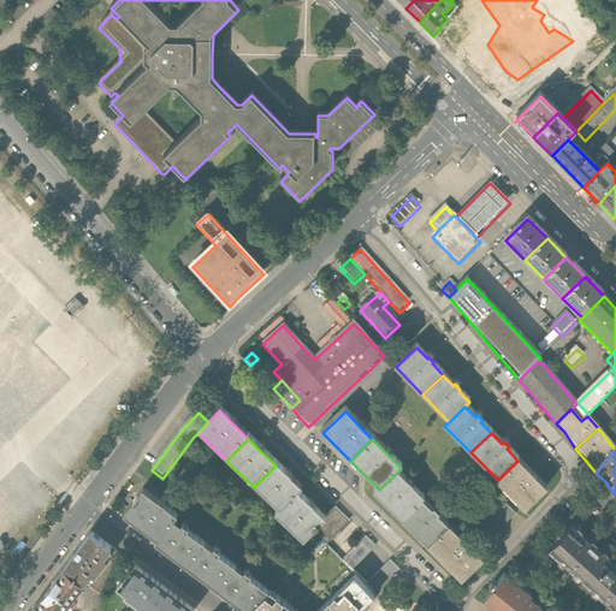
[(517,461),(498,480),(497,481),(526,511),(548,490),(533,475),(519,461),(517,461)]
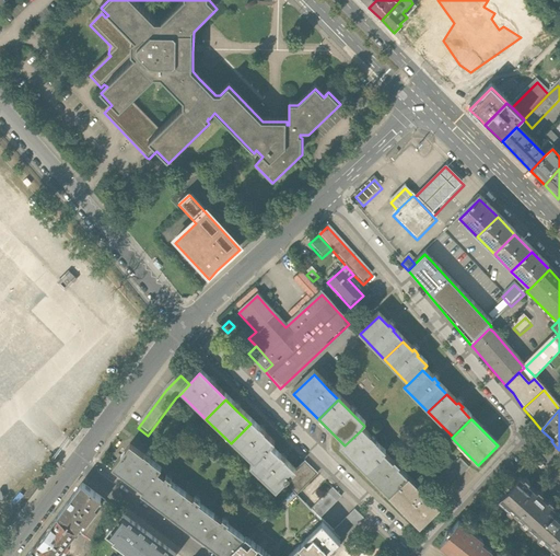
[(261,435),(251,424),(231,443),(254,466),(270,451),(273,447),(261,435)]
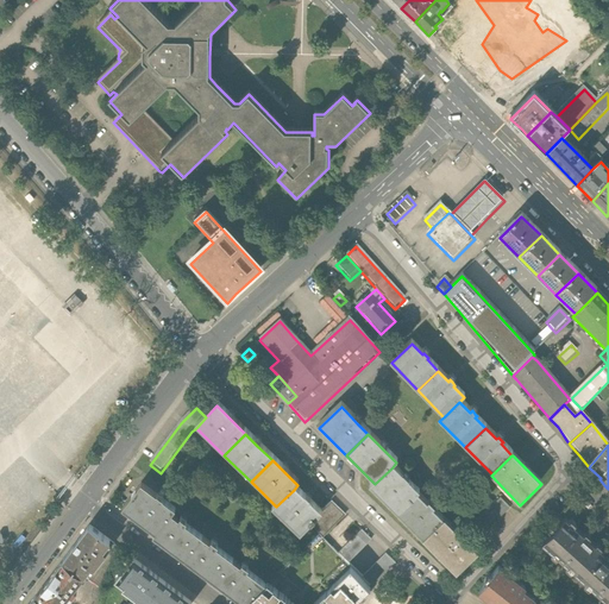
[(370,489),(396,515),(418,496),(419,494),(406,480),(393,467),(375,484),(370,489)]
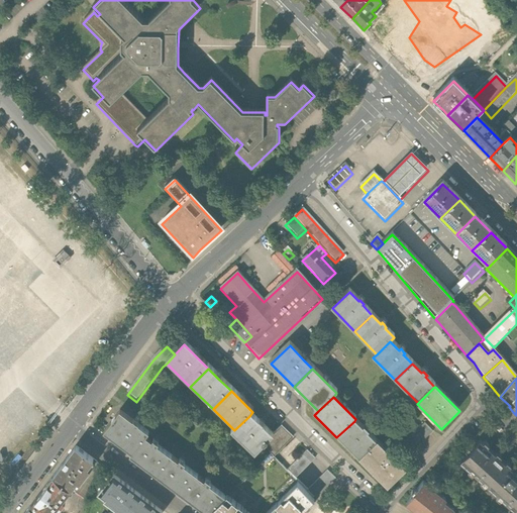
[(120,414),(104,434),(132,455),(144,439),(147,435),(137,427),(138,427),(135,425),(133,423),(133,424),(120,414)]
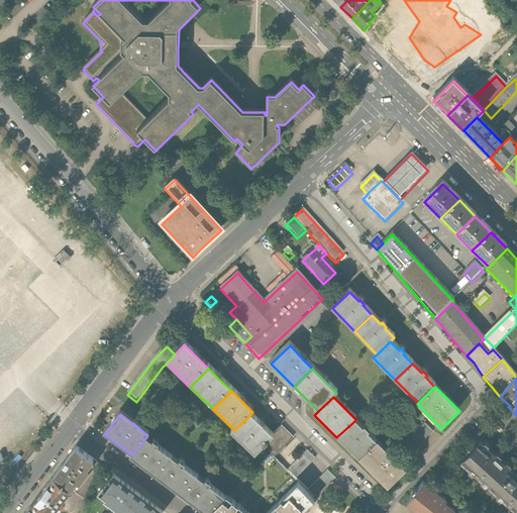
[(249,416),(234,430),(231,434),(254,457),(263,448),(273,438),(261,427),(249,416)]
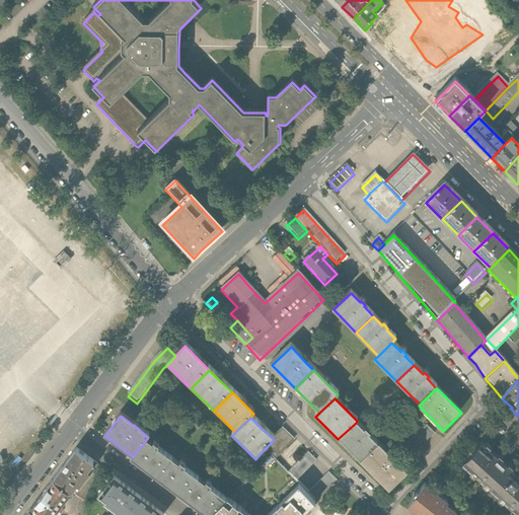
[(364,432),(356,423),(338,439),(361,462),(378,445),(369,436),(370,435),(368,432),(366,430),(364,432)]
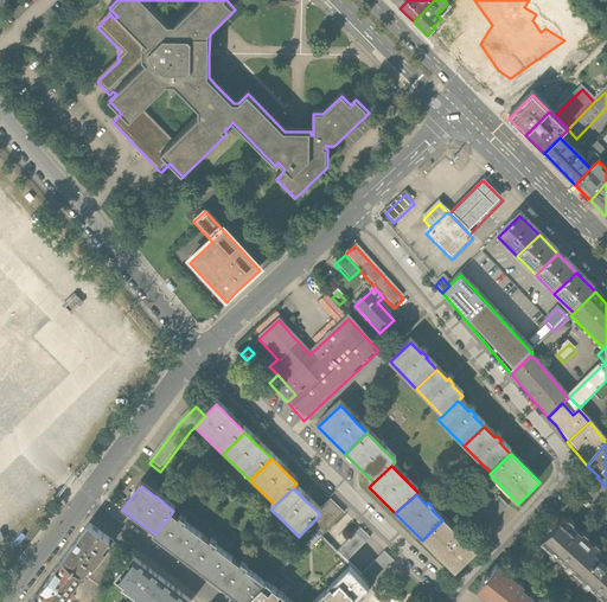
[(509,511),(498,500),(470,529),(479,539),(509,511)]
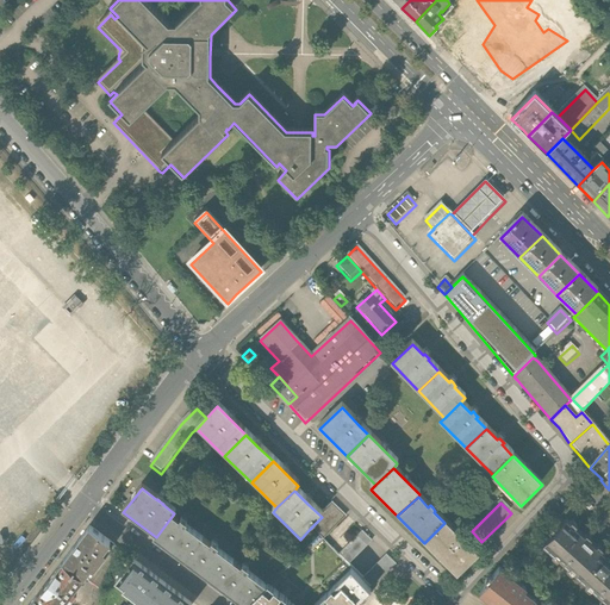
[(331,507),(322,517),(310,529),(319,540),(323,543),(346,521),(331,507)]
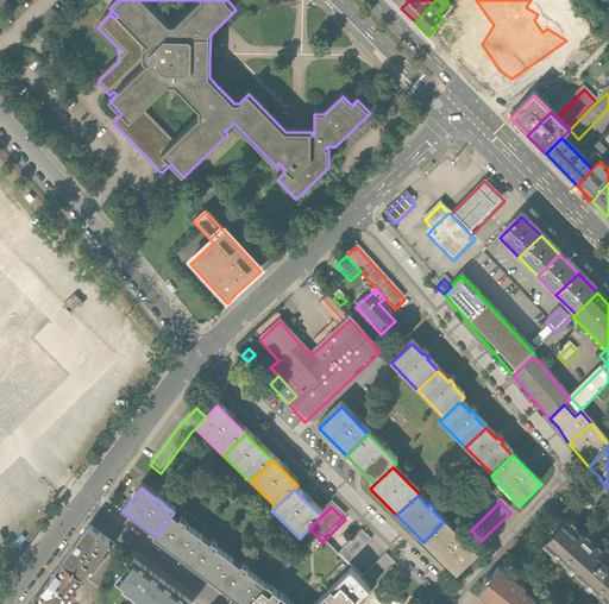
[(154,540),(186,565),(203,542),(184,528),(186,526),(183,523),(180,521),(179,523),(170,517),(156,536),(154,540)]
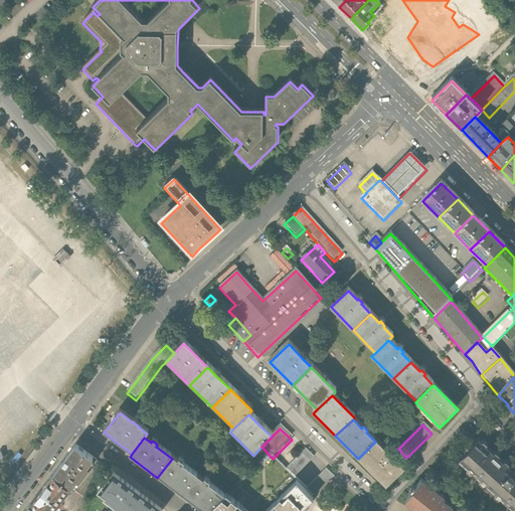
[(375,442),(358,459),(357,459),(386,488),(404,471),(390,456),(376,441),(375,442)]
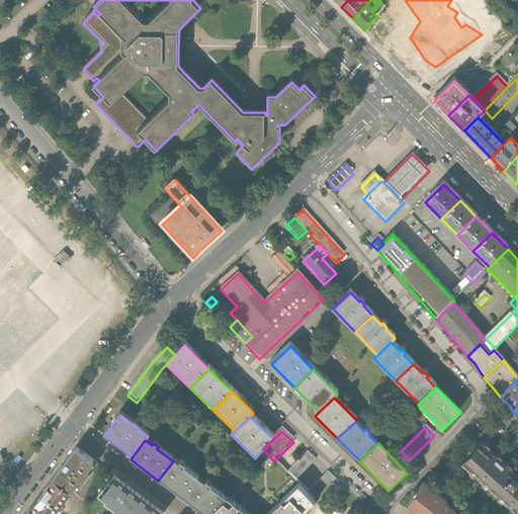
[(517,513),(517,479),(511,474),(480,445),(460,466),(513,513),(517,513)]
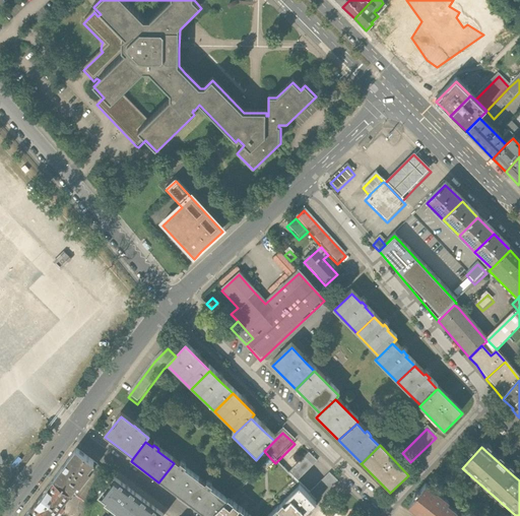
[(64,468),(53,484),(70,496),(77,487),(80,490),(90,476),(86,473),(93,465),(76,453),(64,468)]
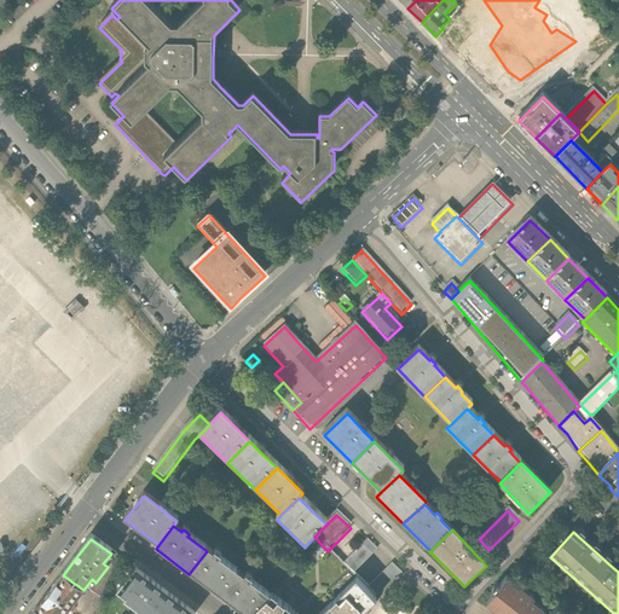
[(343,568),(353,578),(377,554),(366,544),(343,568)]
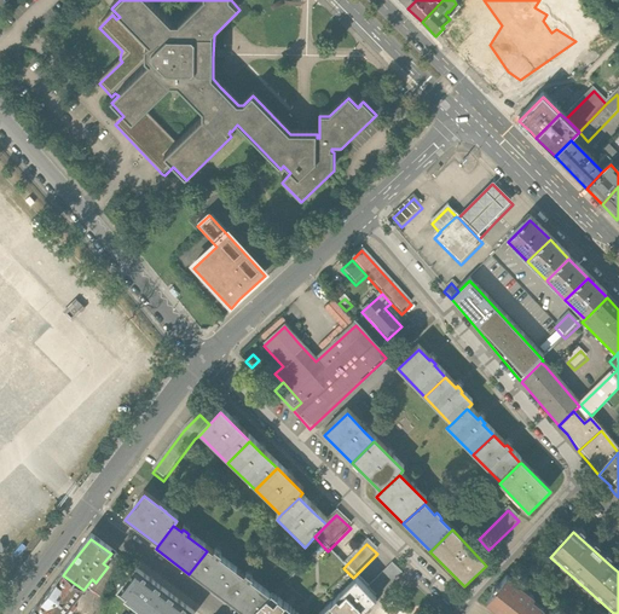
[(189,574),(217,595),(233,572),(219,561),(220,559),(218,556),(215,554),(213,556),(207,551),(189,574)]
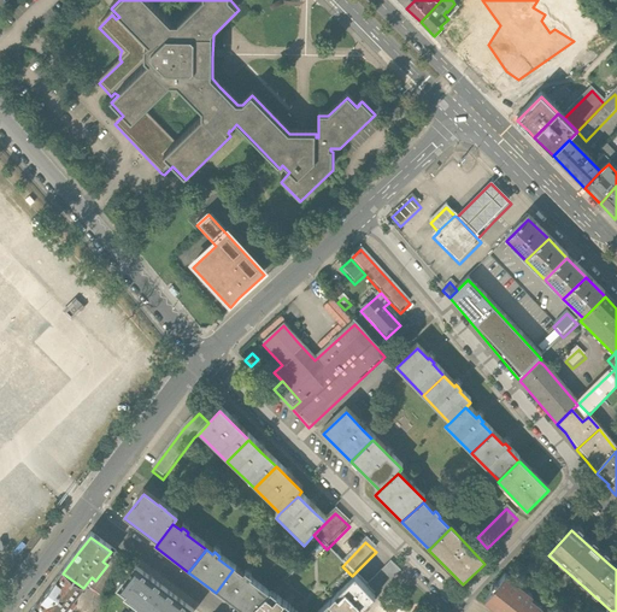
[(391,566),(368,590),(377,599),(400,576),(391,566)]
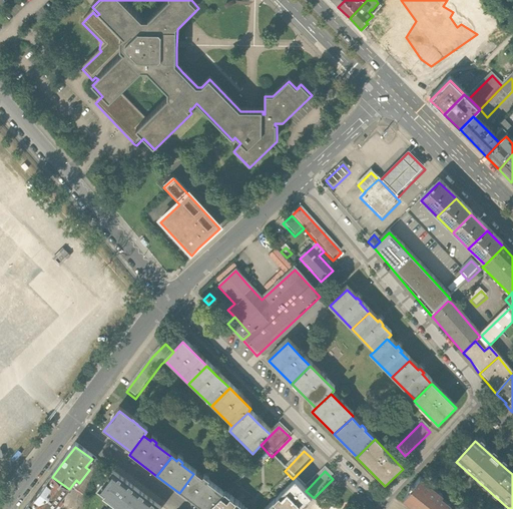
[(202,481),(193,474),(179,493),(199,508),(210,508),(223,496),(207,484),(208,483),(206,481),(203,479),(202,481)]
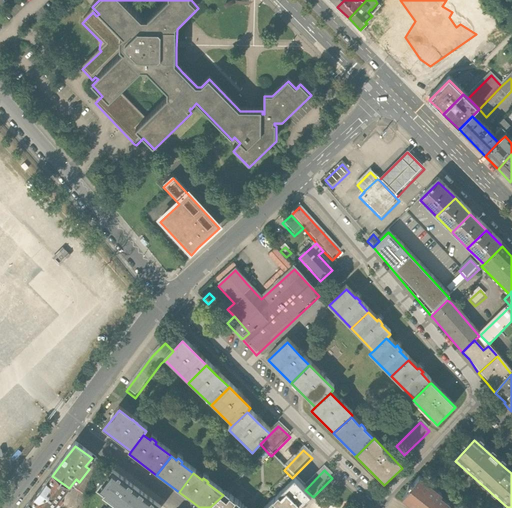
[(98,492),(119,507),(125,507),(136,492),(122,482),(112,474),(98,492)]
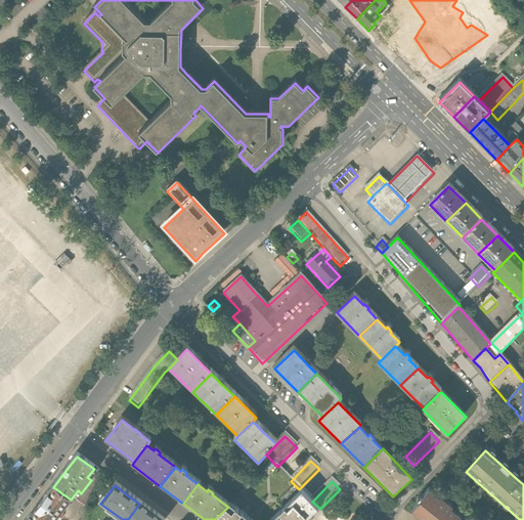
[(37,509),(31,518),(32,519),(54,519),(71,500),(53,487),(44,499),(37,509)]
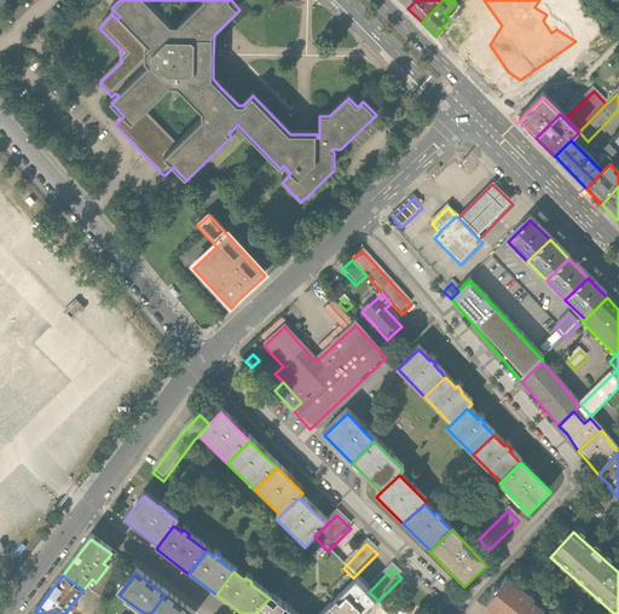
[(334,604),(324,613),(365,613),(376,603),(368,594),(356,581),(334,604)]
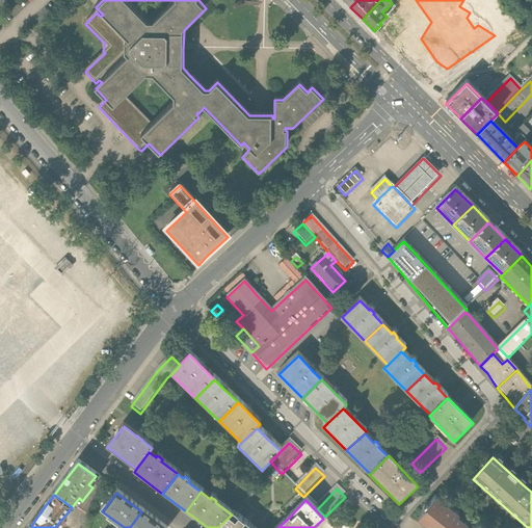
[(466,527),(457,521),(459,519),(435,500),(419,521),(426,527),(466,527)]
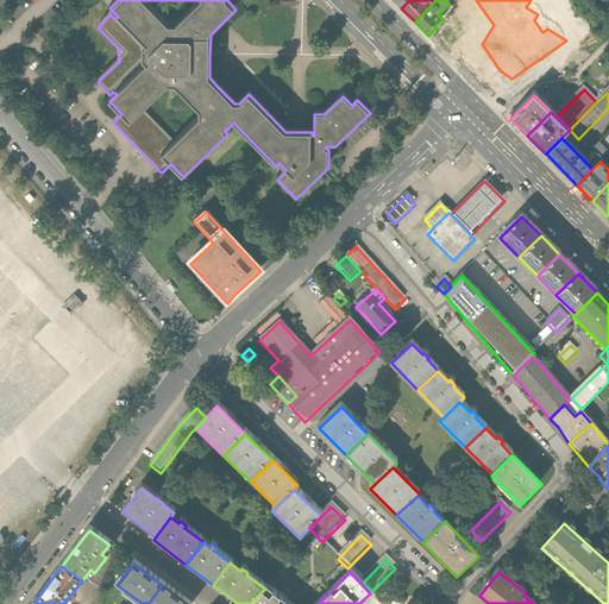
[(174,595),(162,585),(149,603),(186,603),(174,595)]
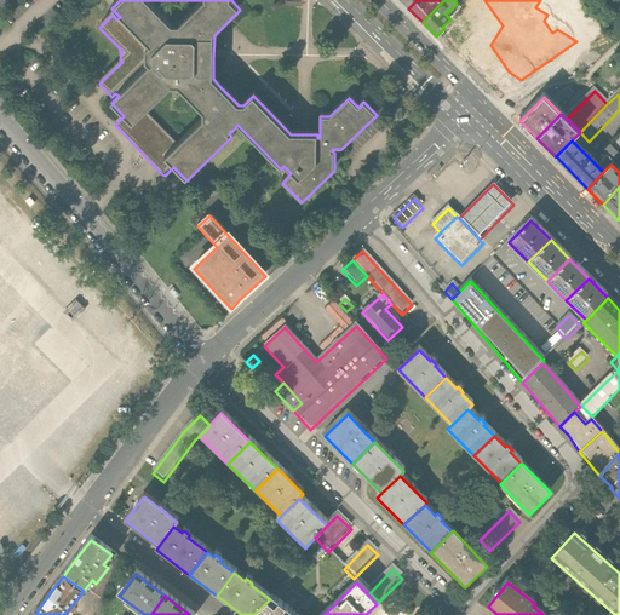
[(291,614),(282,607),(273,598),(271,598),(270,599),(254,614),(291,614)]
